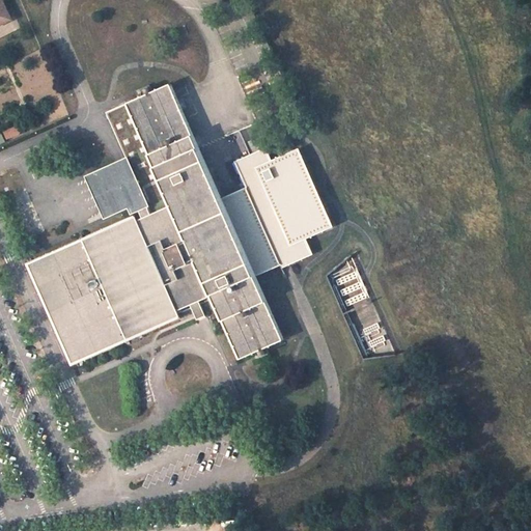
[(0,0),(0,25),(12,19),(2,0),(0,0)]
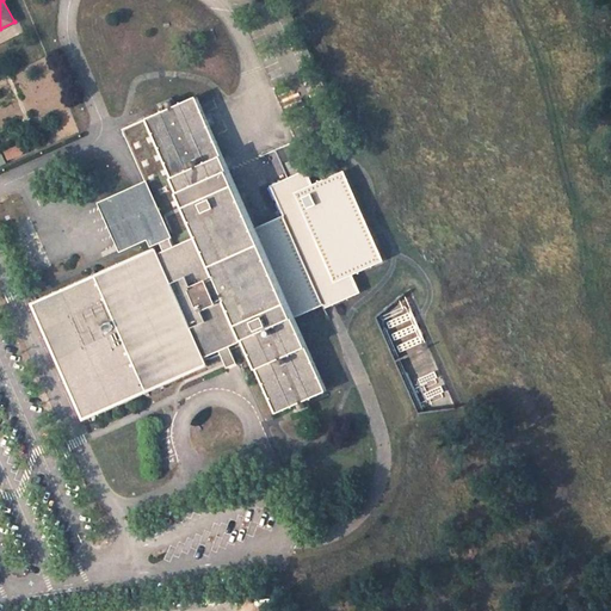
[(146,183),(98,203),(118,253),(148,241),(149,245),(160,241),(164,251),(159,253),(156,250),(34,304),(84,418),(208,364),(205,358),(220,351),(224,363),(235,358),(230,346),(245,340),(277,413),(326,390),(294,318),(325,304),(326,308),(360,292),(353,275),(381,263),(341,172),(314,184),(307,170),(271,186),(283,215),(290,229),(260,242),(254,228),(196,97),(147,118),(198,235),(174,246),(170,236),(146,183)]
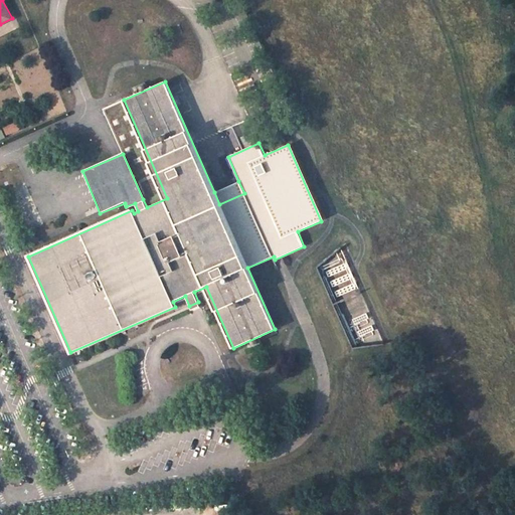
[(17,120),(3,127),(7,135),(21,128),(17,120)]
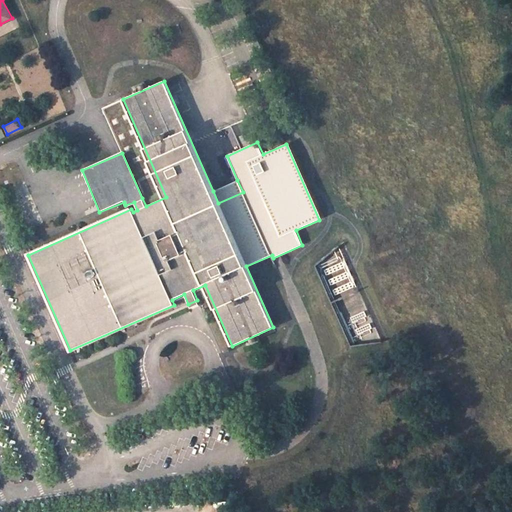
[(237,180),(213,191),(218,203),(243,192),(237,180)]
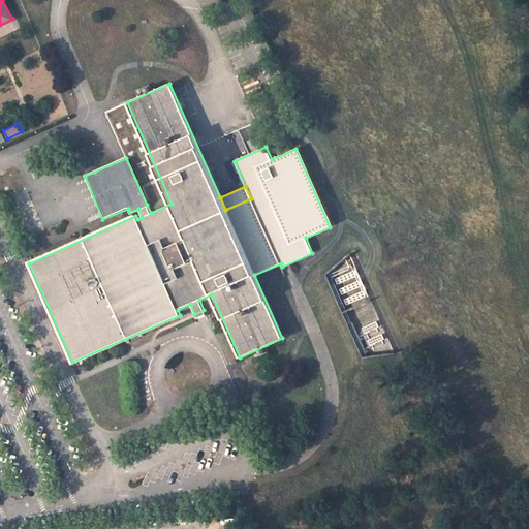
[(196,318),(206,314),(204,310),(194,314),(196,318)]
